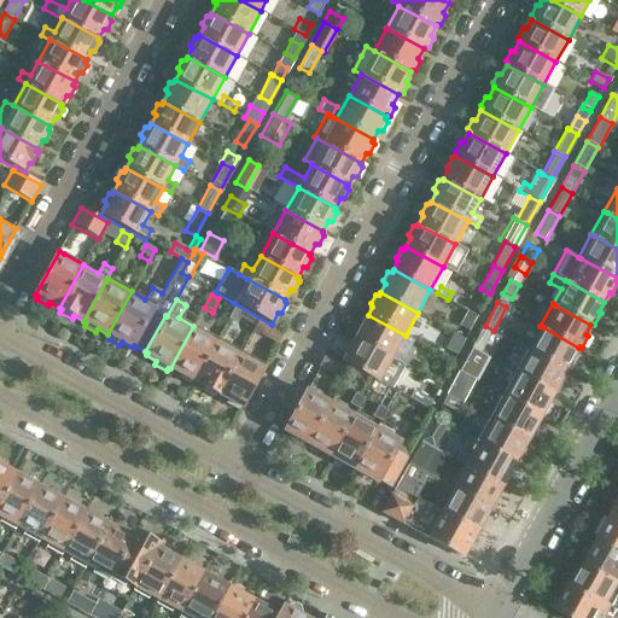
[(237,326),(244,312),(234,305),(220,333),(229,339),(237,326)]
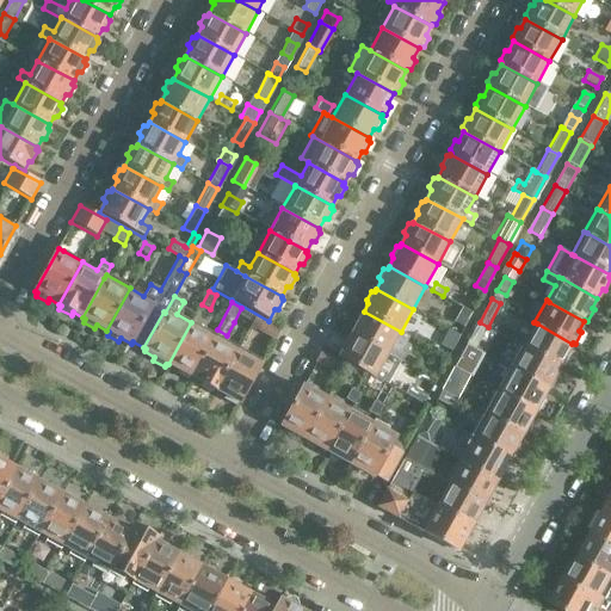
[(462,329),(469,314),(460,308),(451,323),(462,329)]
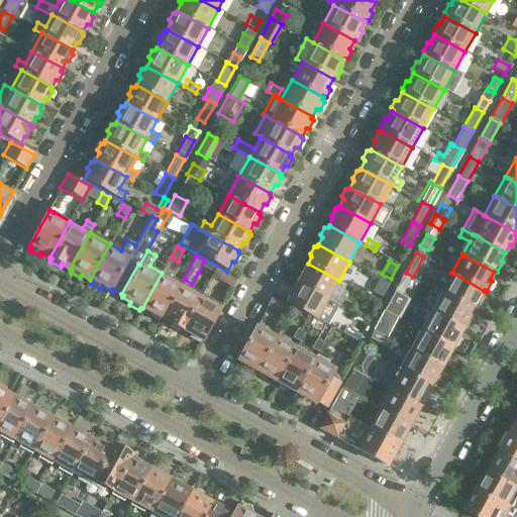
[(346,286),(339,281),(308,264),(307,265),(304,266),(300,273),(301,276),(297,283),(328,300),(346,310),(349,304),(339,299),(346,286)]
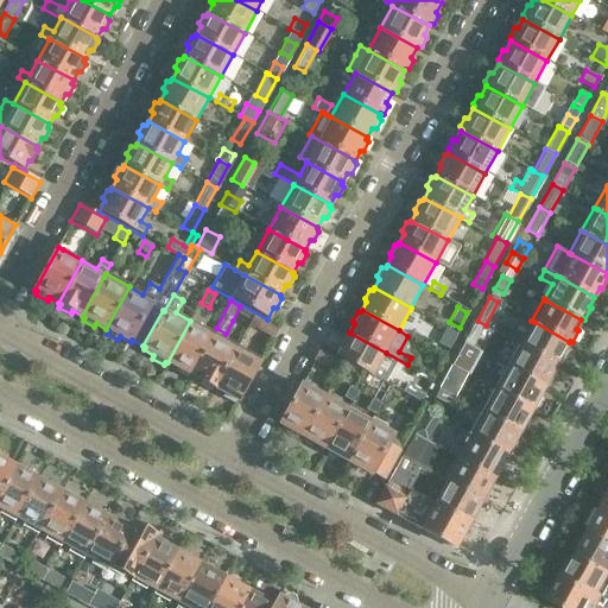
[(254,316),(248,327),(273,340),(279,329),(254,316)]
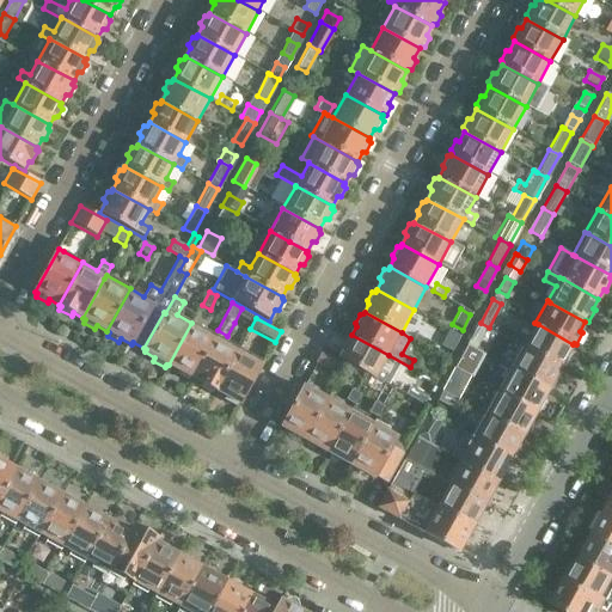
[(190,325),(169,365),(178,371),(176,373),(188,380),(190,377),(193,378),(214,338),(215,336),(214,336),(191,323),(190,325)]
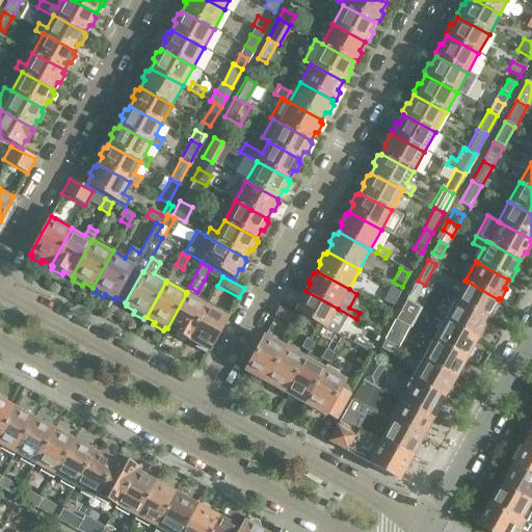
[(418,281),(406,301),(414,304),(425,285),(418,281)]
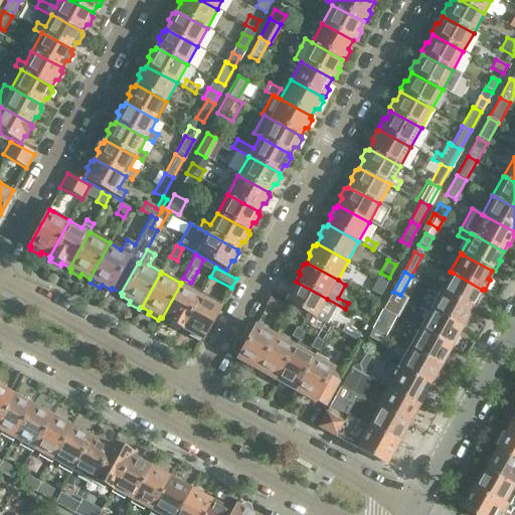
[(440,291),(442,292),(472,309),(472,308),(474,309),(480,300),(478,299),(482,290),(453,273),(450,272),(440,291)]
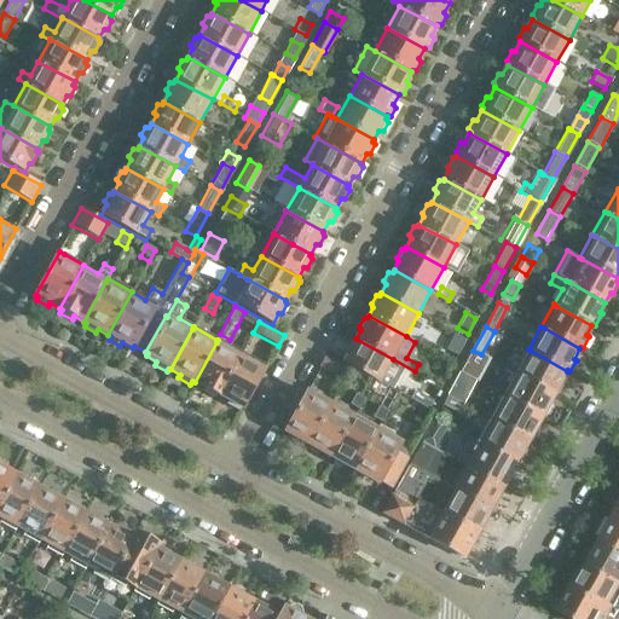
[(456,357),(463,342),(452,336),(444,351),(456,357)]
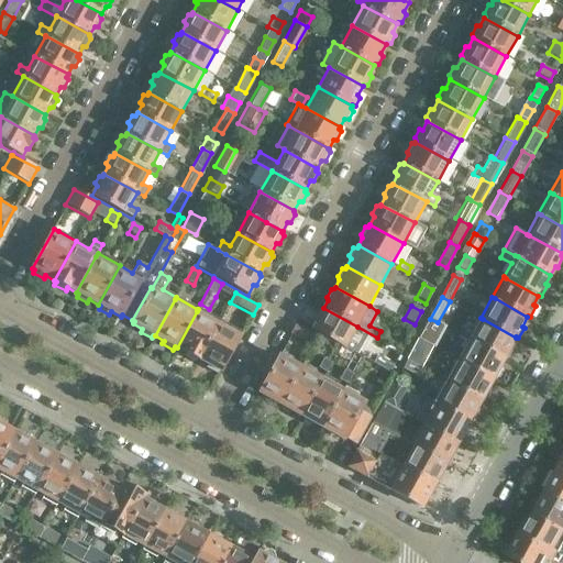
[(315,318),(316,321),(311,331),(344,350),(357,327),(323,308),(322,310),(319,310),(315,318)]
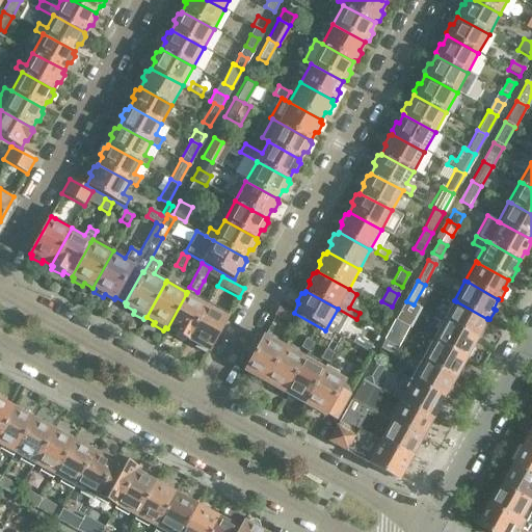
[(207,303),(195,296),(187,292),(186,294),(167,328),(176,334),(174,336),(184,342),(186,339),(187,340),(206,306),(207,303)]
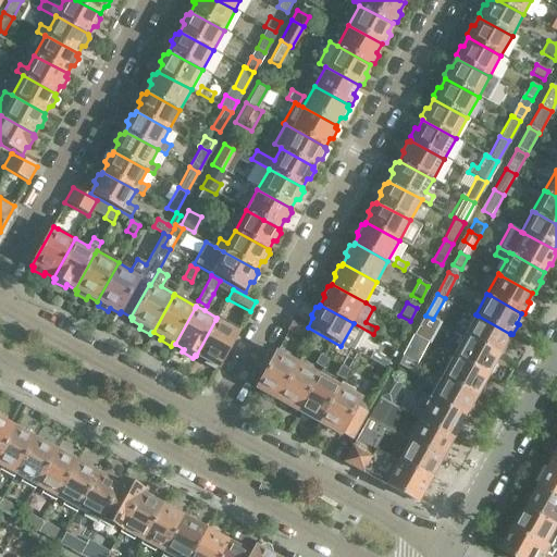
[(463,336),(466,337),(498,356),(499,354),(502,355),(507,344),(505,343),(510,334),(478,316),(475,314),(463,336)]
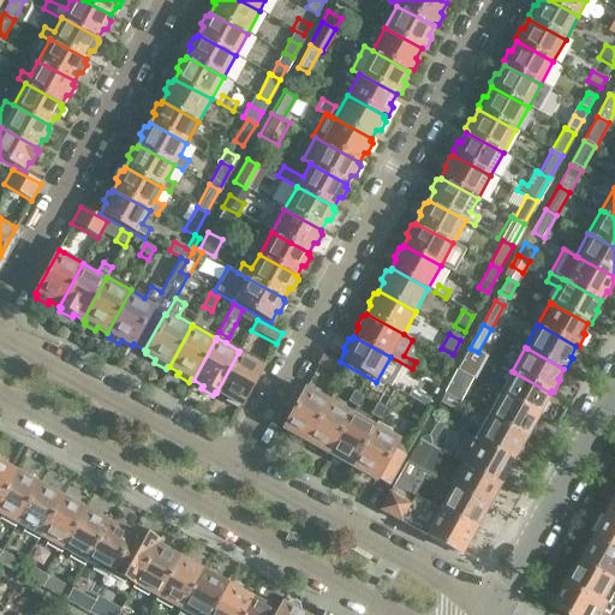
[(457,370),(469,377),(481,354),(478,352),(470,348),(457,370)]
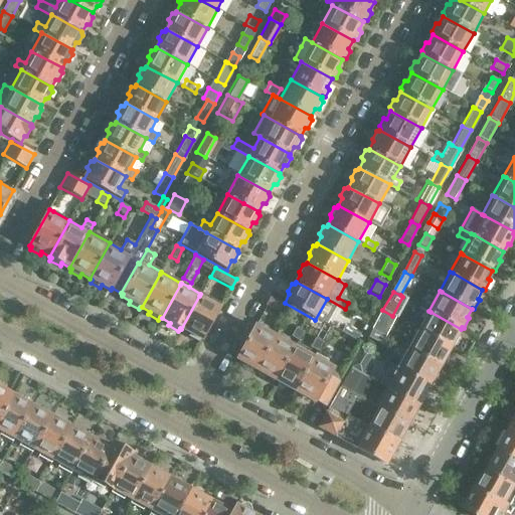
[(199,296),(181,329),(189,334),(188,336),(198,341),(199,339),(201,340),(220,305),(210,299),(200,294),(199,296)]
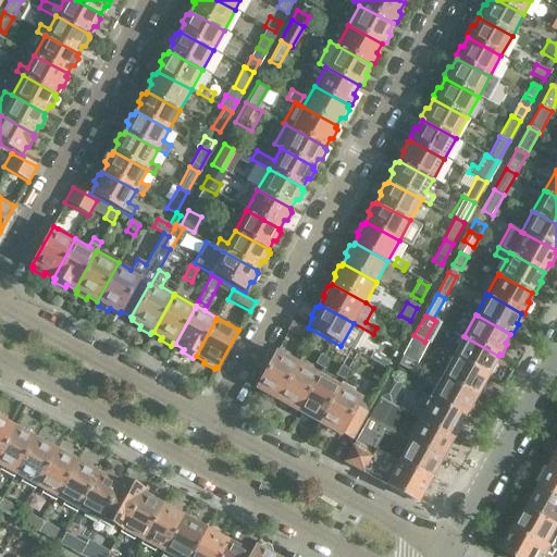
[(293,321),(287,332),(302,339),(307,329),(293,321)]
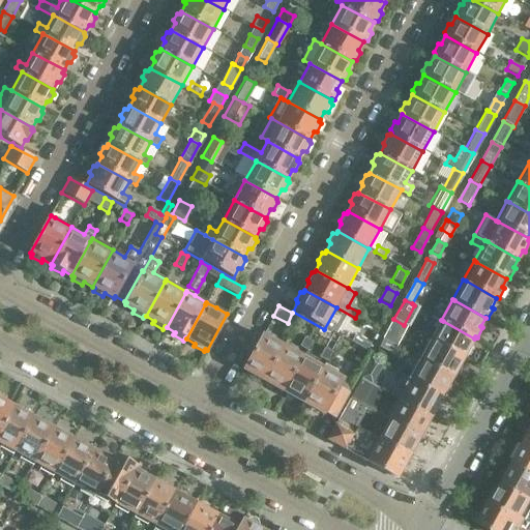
[(393,319),(383,339),(393,345),(404,325),(393,319)]
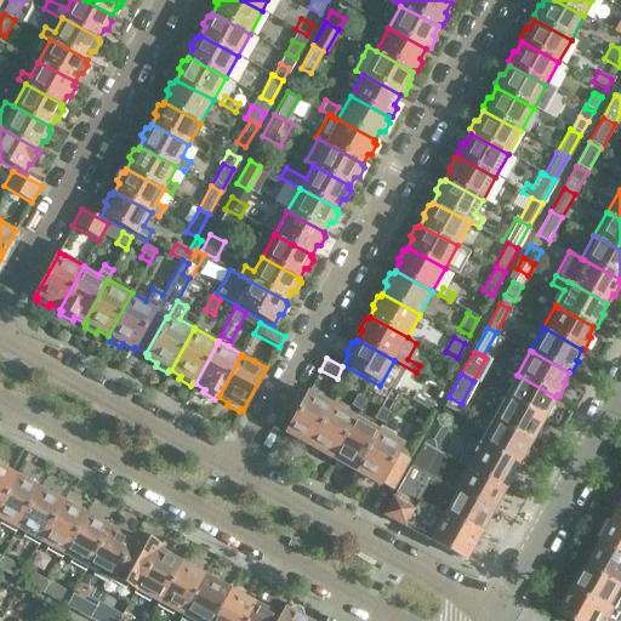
[(503,398),(506,399),(542,420),(543,417),(546,419),(552,408),(550,406),(556,397),(519,376),(517,375),(503,398)]
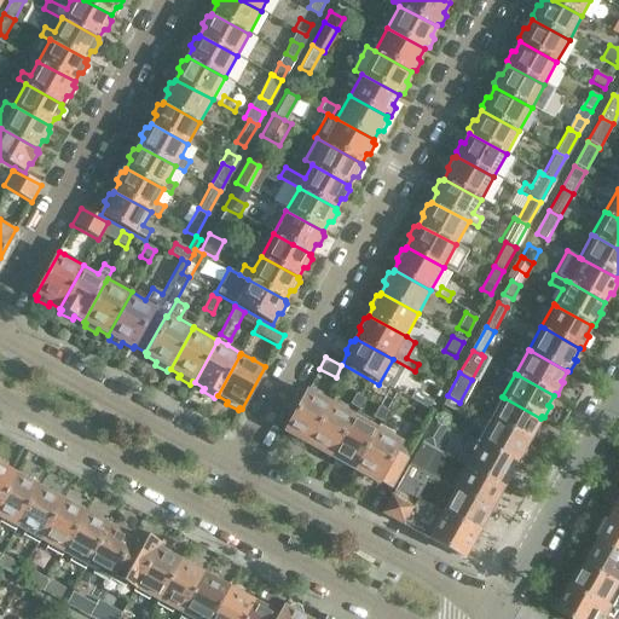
[(331,404),(307,391),(284,432),(287,434),(288,438),(294,441),(299,440),(308,445),(331,404)]
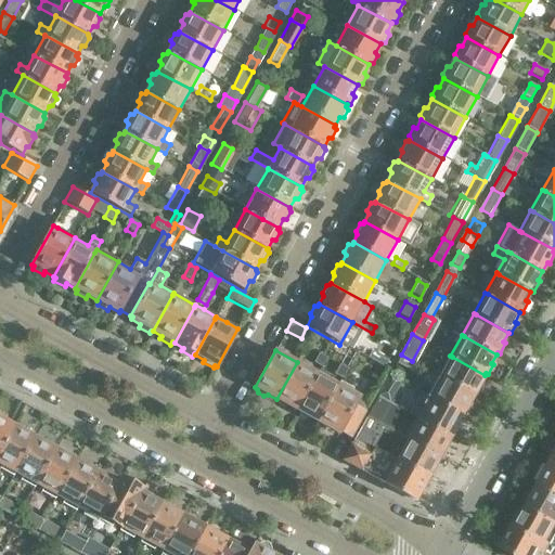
[(372,352),(368,361),(382,369),(387,360),(372,352)]
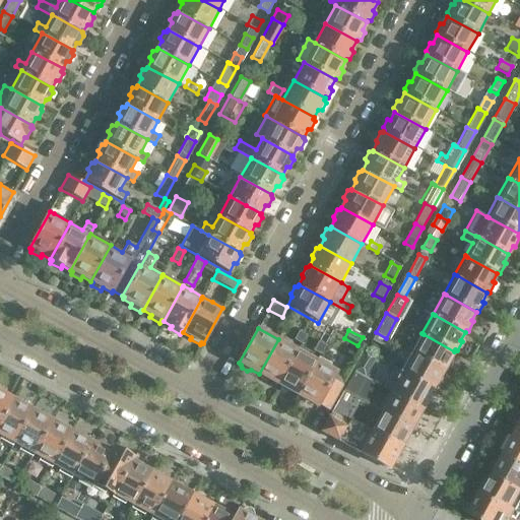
[(291,342),(299,346),(305,336),(297,332),(291,342)]
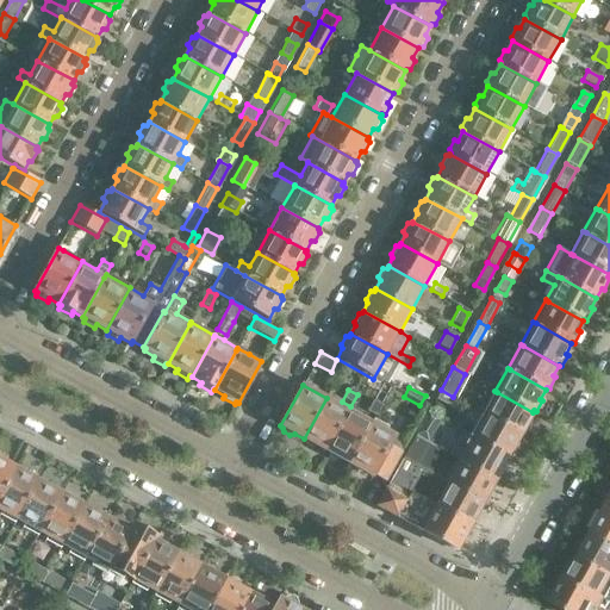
[(453,397),(441,390),(435,400),(454,410),(459,400),(453,397)]
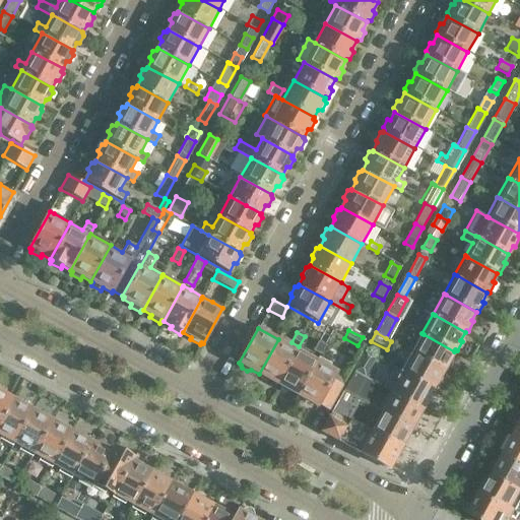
[(411,352),(413,353),(444,370),(445,369),(447,370),(452,361),(450,359),(454,351),(424,334),(421,333),(411,352)]
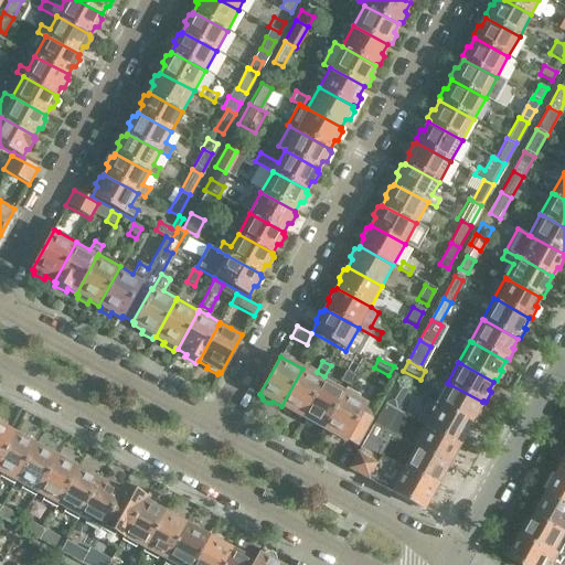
[(302,369),(281,406),(283,407),(284,412),(289,415),(294,414),(302,418),(323,380),(302,369)]
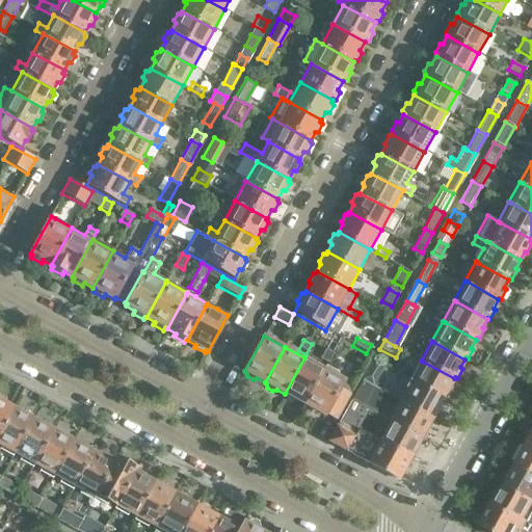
[(318,361),(326,365),(331,355),(323,351),(318,361)]
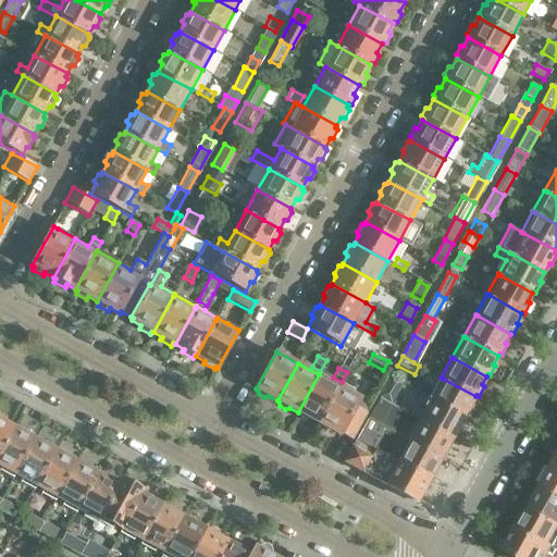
[(319,374),(298,412),(299,412),(300,417),(306,420),(310,419),(319,423),(339,386),(319,374)]
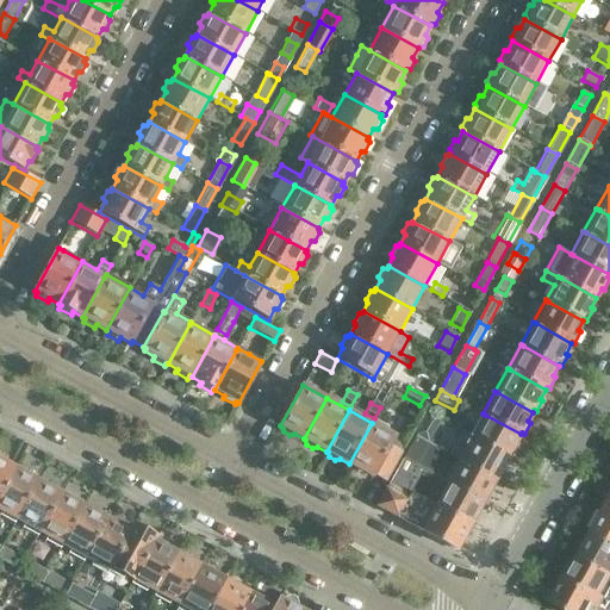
[(427,414),(416,435),(429,443),(440,421),(427,414)]
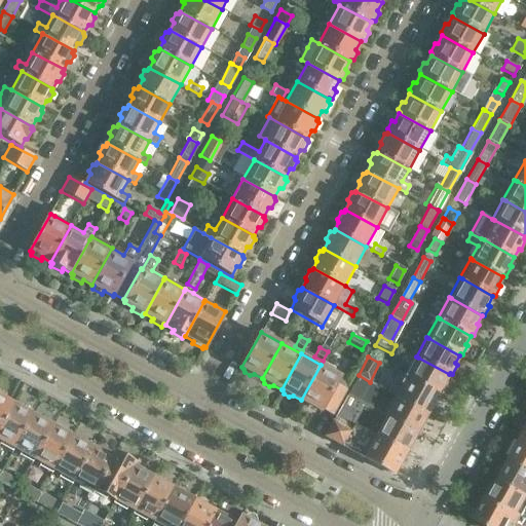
[(405,376),(407,377),(438,393),(439,392),(441,393),(446,384),(444,383),(449,374),(418,358),(416,357),(405,376)]
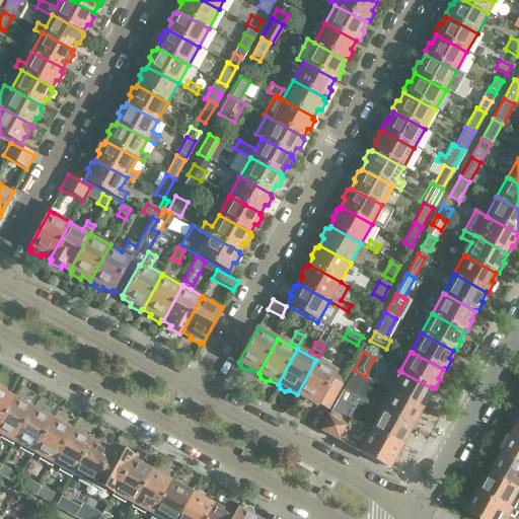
[(316,360),(297,394),(298,395),(299,399),(305,402),(309,401),(317,405),(318,403),(336,371),(316,360)]
